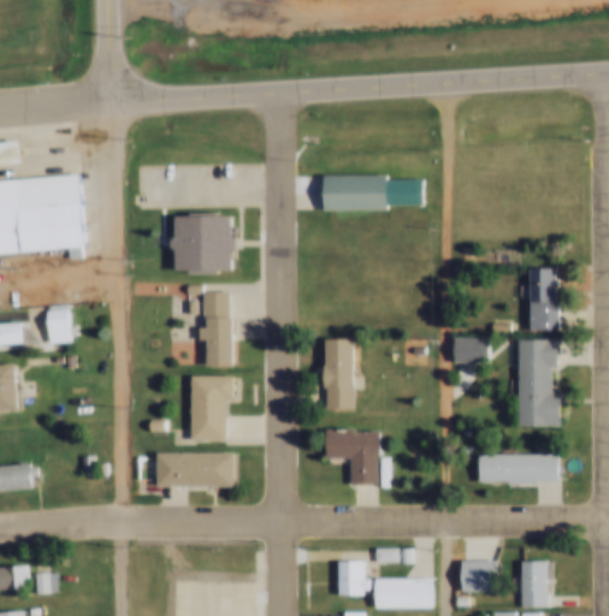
[(0,144),(23,143),(24,165),(0,165),(0,144)]
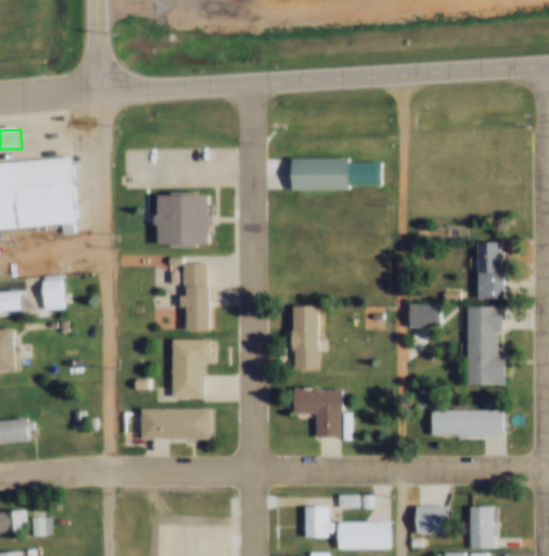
[(0,163),(74,159),(79,224),(0,229),(0,163)]
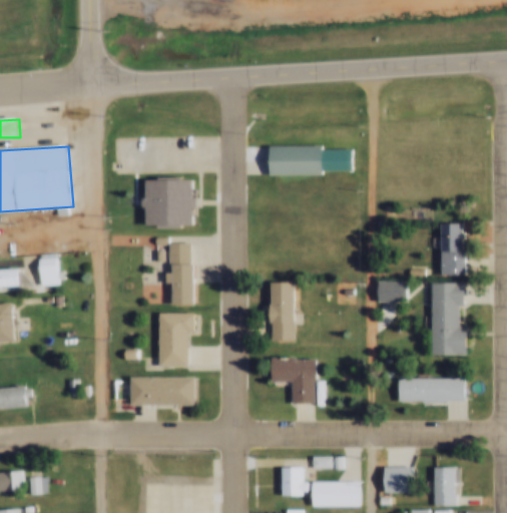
[(324,172),(324,176),(271,176),(271,146),(324,146),(324,150),(352,150),(353,172),(324,172)]
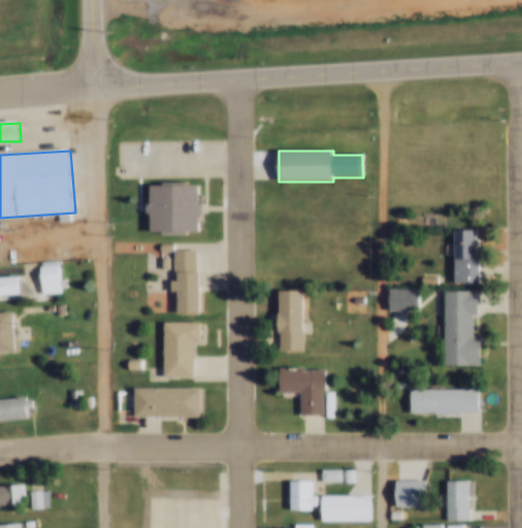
[(152,219),(148,219),(148,205),(152,205),(152,188),(199,187),(199,204),(202,204),(202,219),(199,219),(200,235),(152,235),(152,219)]
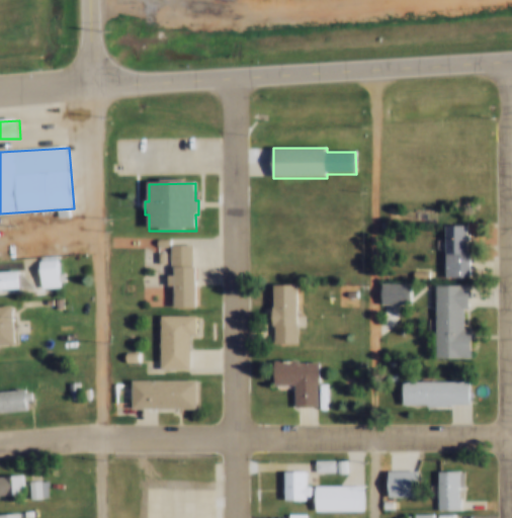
[(444,225),(466,225),(466,256),(468,256),(468,281),(445,281),(444,225)]
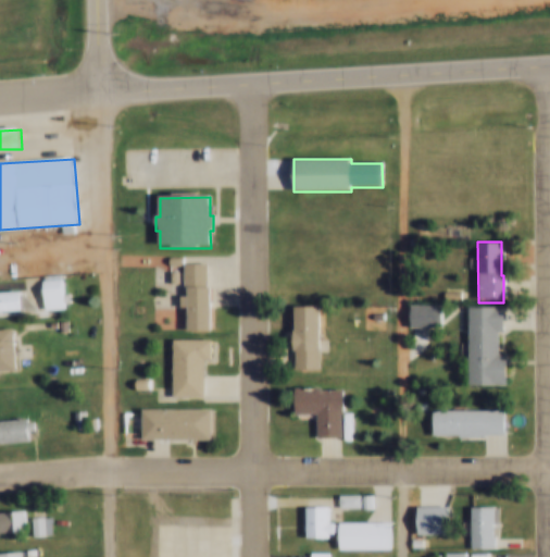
[(188,298),(188,288),(184,288),(184,264),(207,264),(207,288),(211,288),(211,331),(189,331),(188,308),(182,308),(182,298),(188,298)]
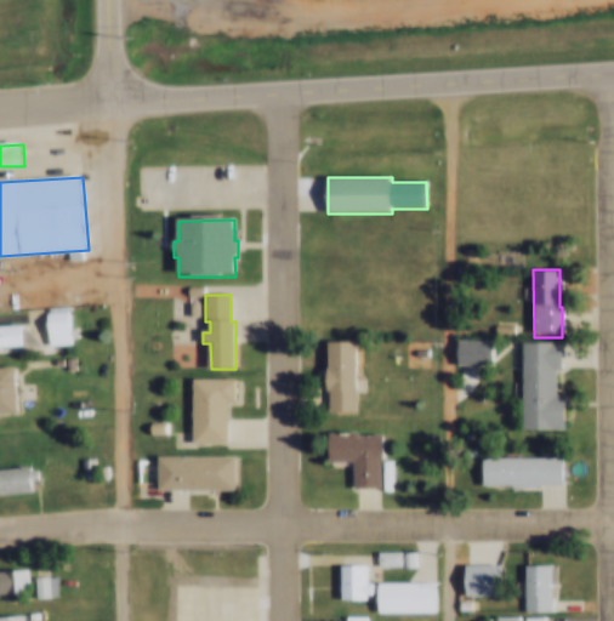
[(187,302),(198,302),(198,317),(187,317),(187,302)]
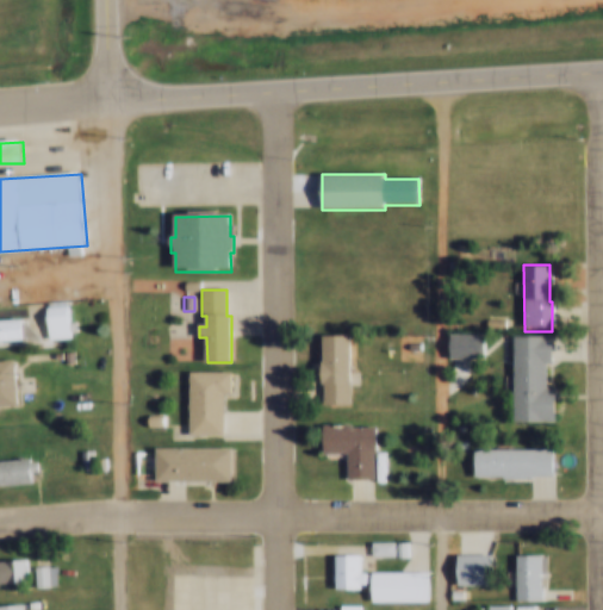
[(45,302),(67,300),(70,338),(48,340),(45,302)]
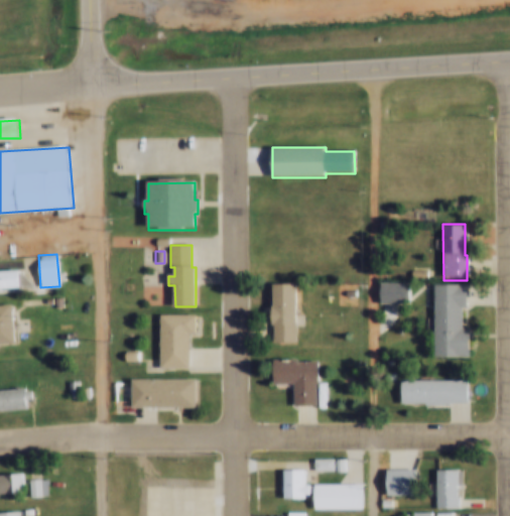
[(0,271),(21,270),(22,288),(0,290),(0,271)]
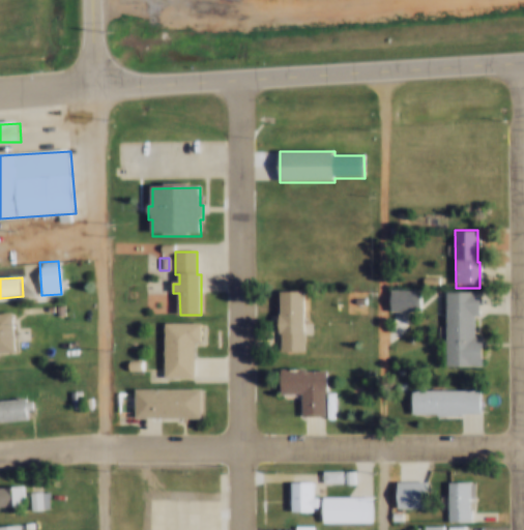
[(389,287),(420,287),(420,311),(389,311),(389,287)]
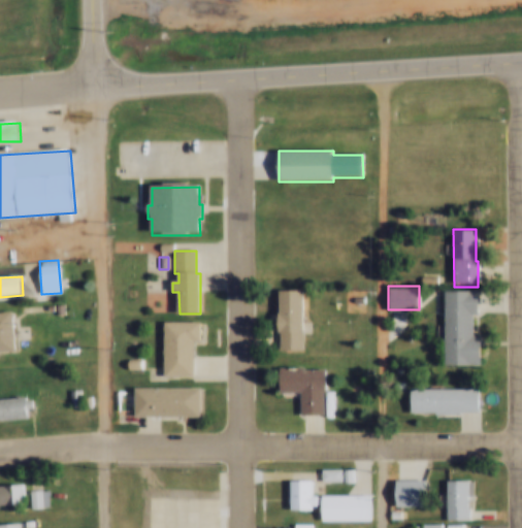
[(279,353),(279,292),(303,292),(303,353),(279,353)]
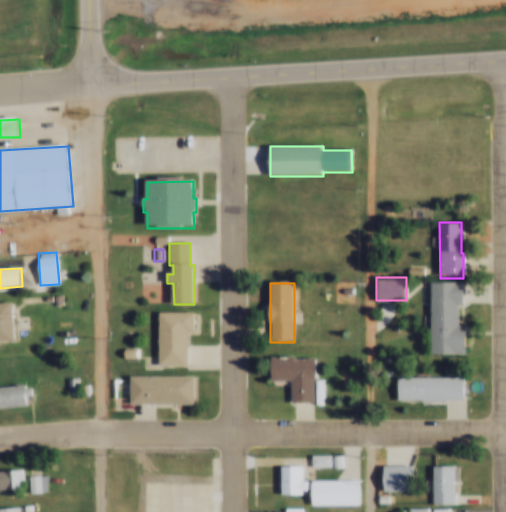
[(430,283),(462,283),(462,305),(459,305),(459,329),(466,329),(466,355),(430,355),(430,283)]
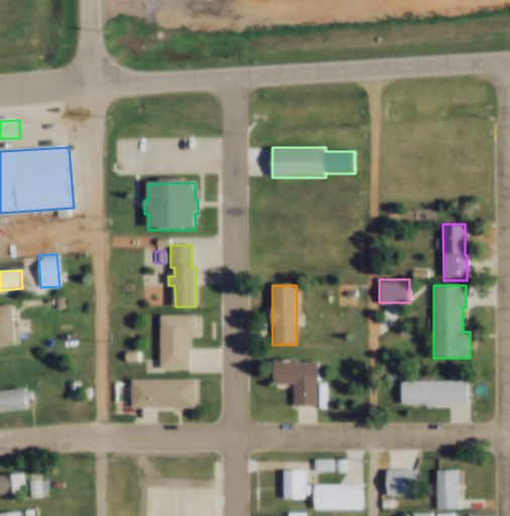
[(0,304),(12,304),(15,342),(0,343),(0,304)]
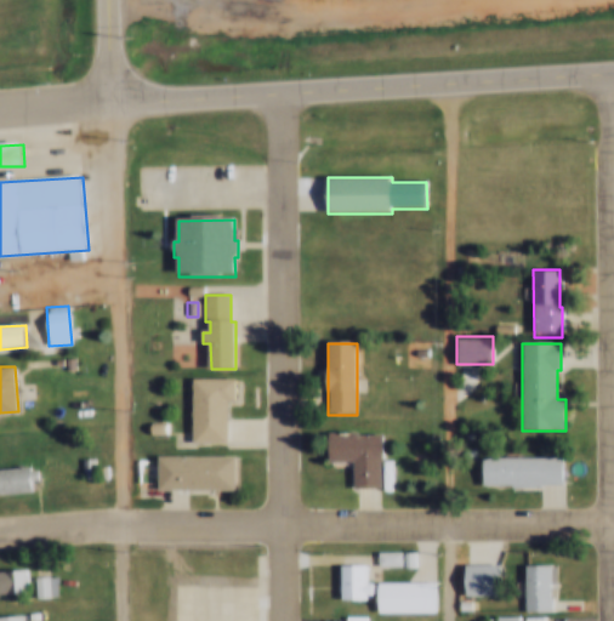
[(193,445),(193,380),(237,380),(238,403),(228,403),(228,445),(193,445)]
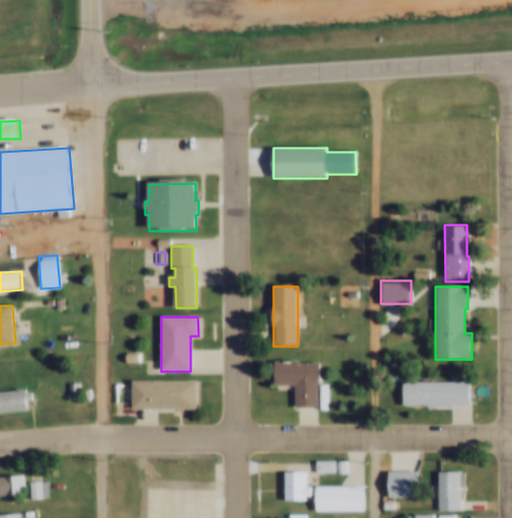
[(125,353),(139,353),(139,362),(125,362),(125,353)]
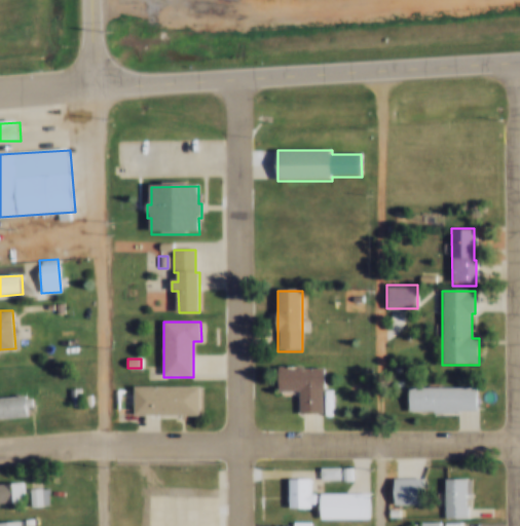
[(279,367),(325,367),(325,413),(299,413),(299,391),(279,391),(279,367)]
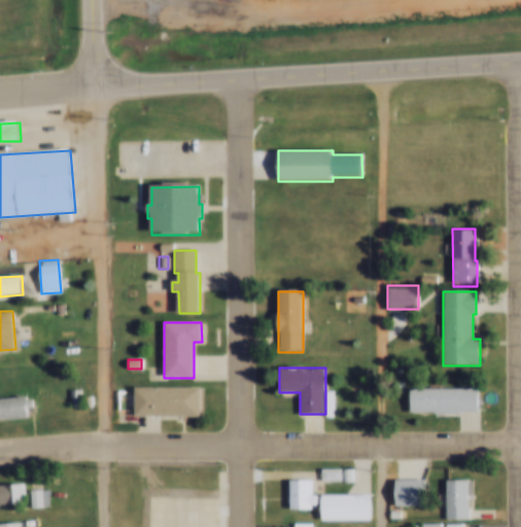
[(135,388),(201,388),(201,416),(135,416),(135,388)]
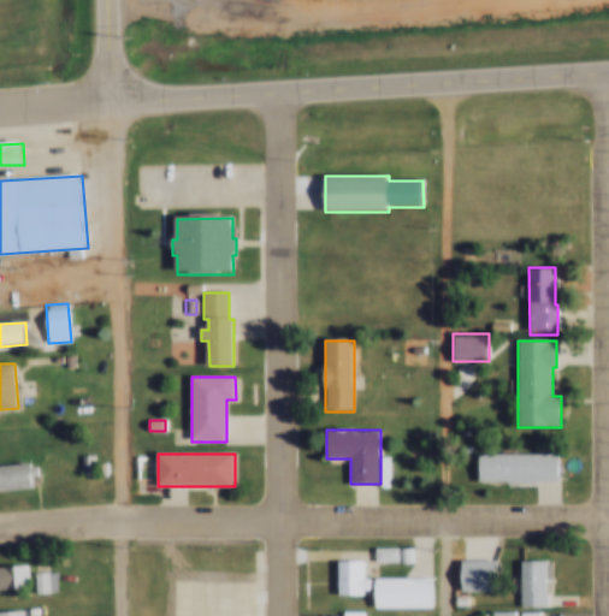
[(480,454),(559,454),(559,484),(480,484),(480,454)]
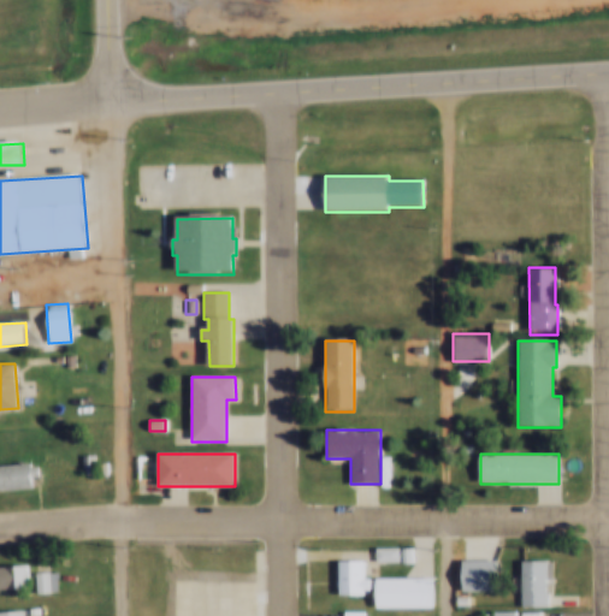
[(81,456),(94,455),(95,474),(83,475),(81,456)]
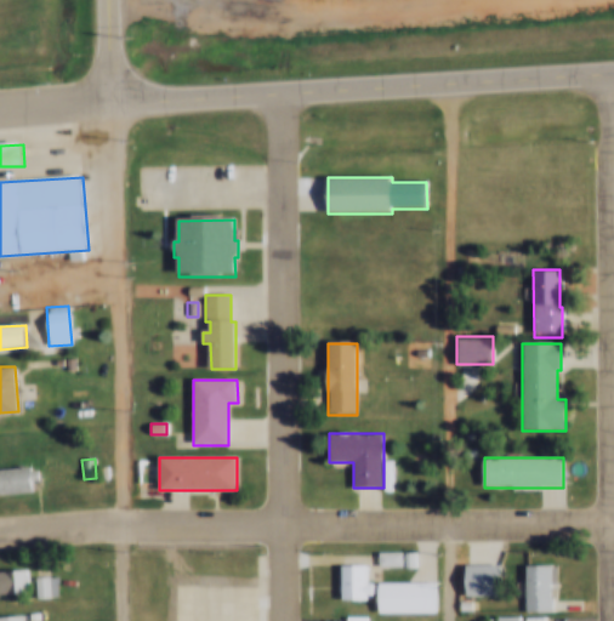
[(0,468),(34,466),(35,494),(0,495),(0,468)]
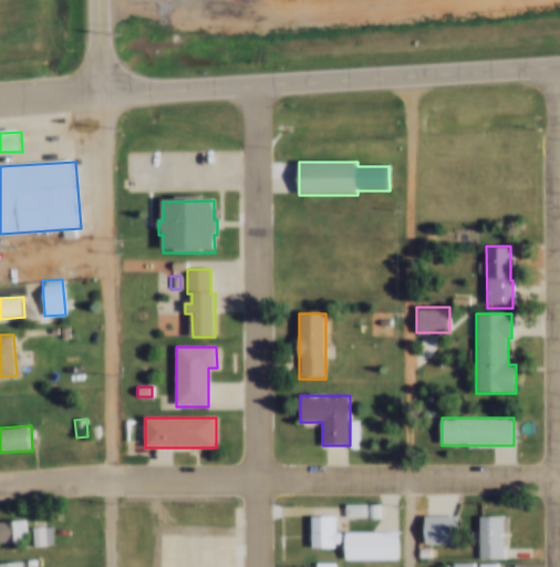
[(344,504),(366,503),(366,517),(344,517),(344,504)]
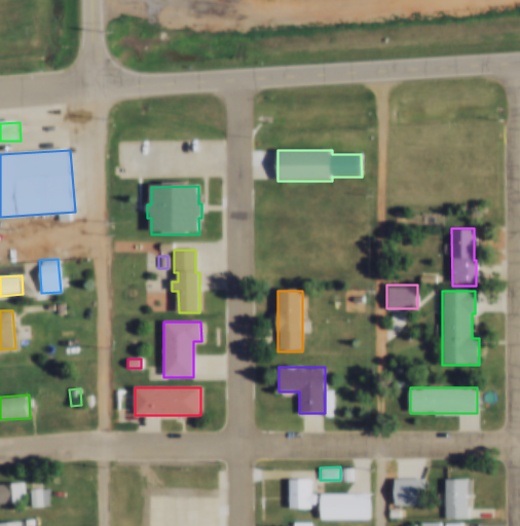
[(340,466),(340,480),(349,480),(349,466),(340,466)]
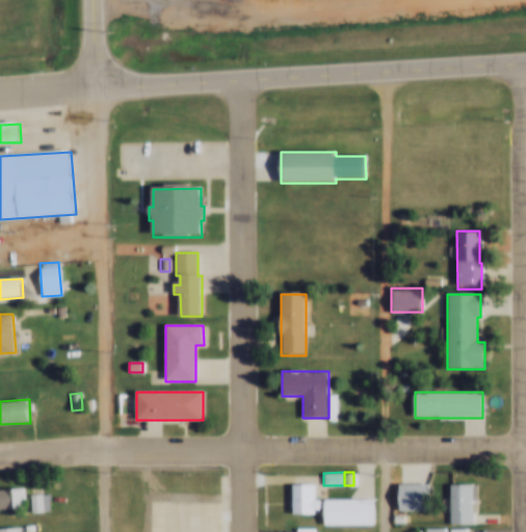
[(429,484),(429,511),(399,511),(399,484),(429,484)]
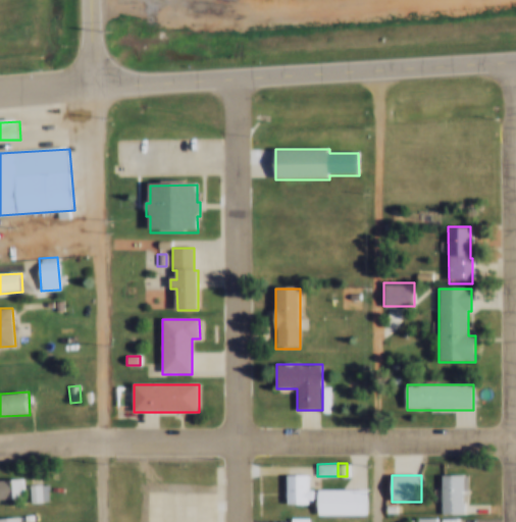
[(440,514),(440,475),(463,475),(463,514),(440,514)]
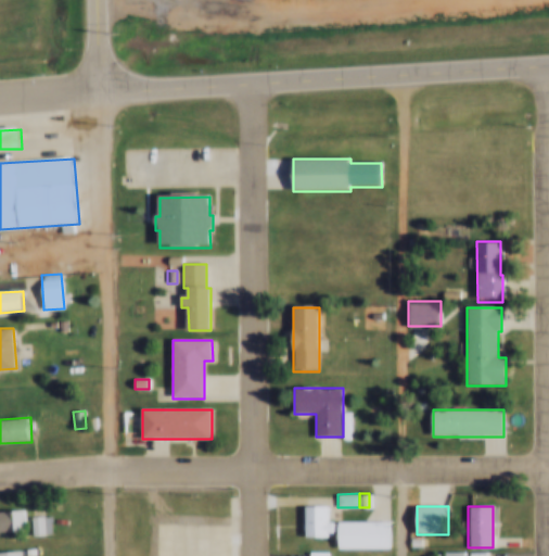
[(327,522),(333,522),(333,533),(327,533),(327,538),(305,538),(305,507),(327,507),(327,522)]
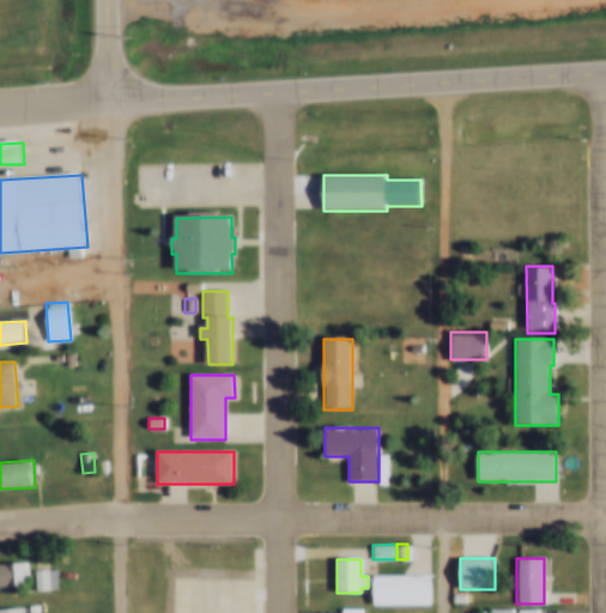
[(0,562),(26,560),(28,584),(0,587),(0,562)]
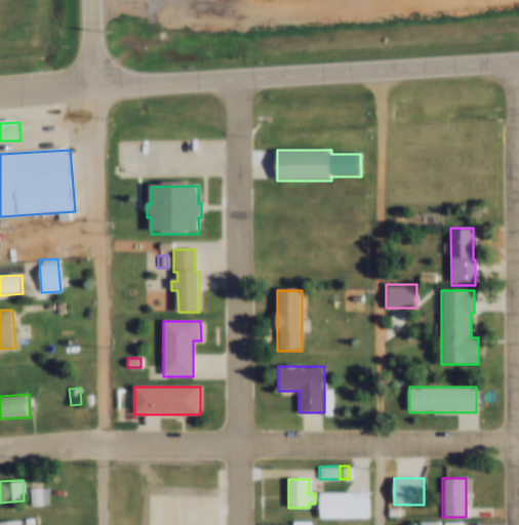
[(29,488),(41,487),(43,505),(30,506),(29,488)]
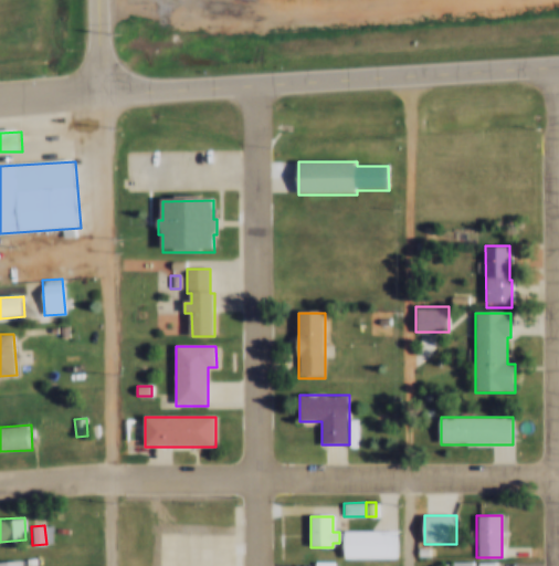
[(345,531),(396,531),(396,558),(345,559),(345,531)]
